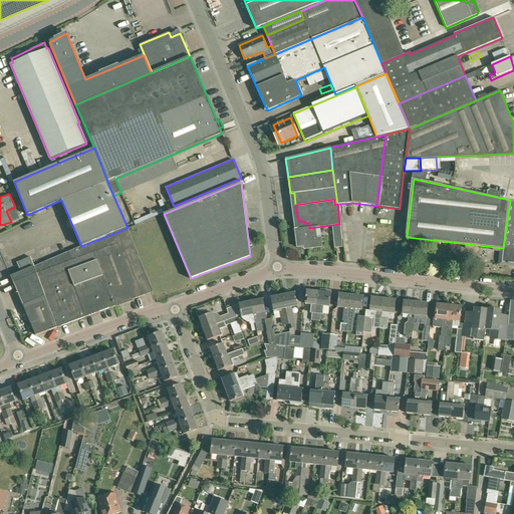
[(513,201),(510,201),(503,248),(502,261),(513,262),(513,201)]
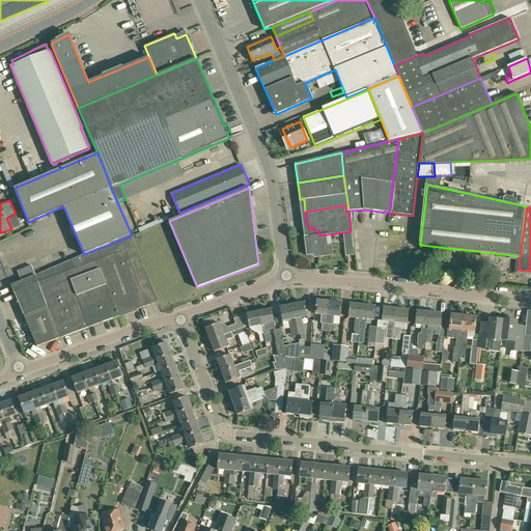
[(314,228),(308,228),(309,236),(304,238),(307,256),(317,254),(317,257),(333,255),(332,246),(328,247),(327,234),(319,235),(319,230),(314,230),(314,228)]
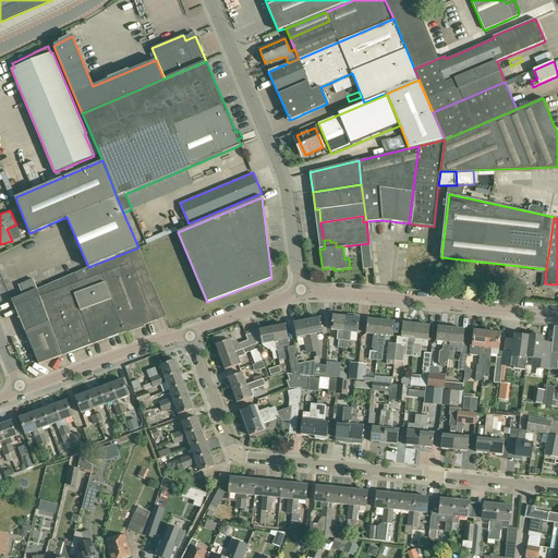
[(370,243),(368,243),(361,244),(363,259),(372,258),(370,243)]
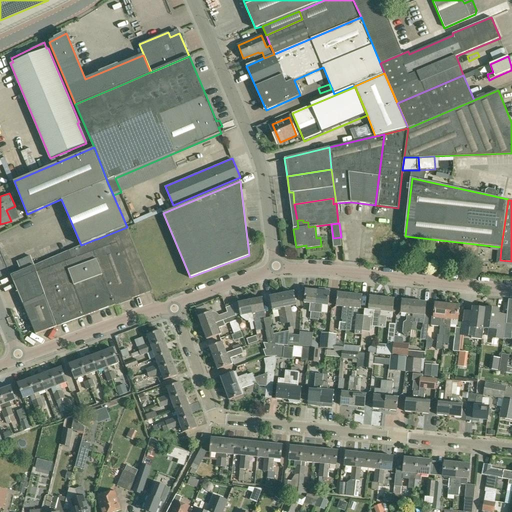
[(97,239),(96,239),(119,301),(121,300),(121,301),(132,297),(133,298),(153,291),(127,227),(97,239)]
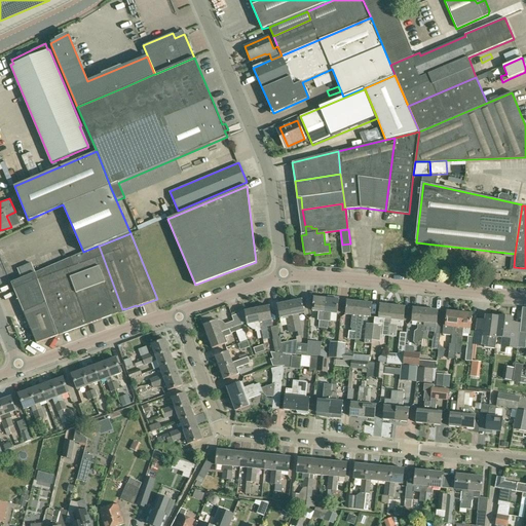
[(99,246),(83,252),(83,253),(11,283),(37,343),(120,312),(119,310),(122,309),(99,246)]
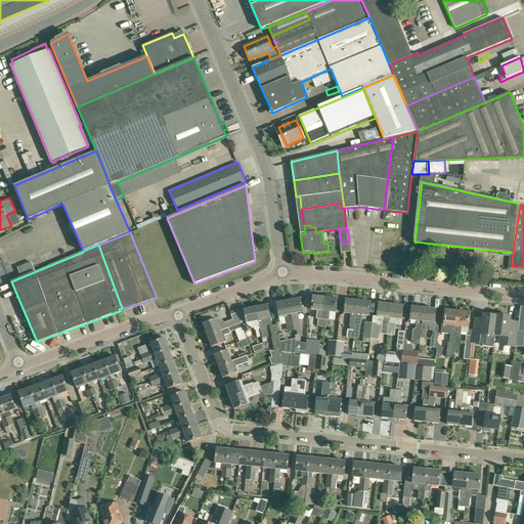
[(321,331),(325,298),(312,296),(311,310),(317,310),(316,319),(318,319),(317,326),(319,326),(319,331),(321,331)]
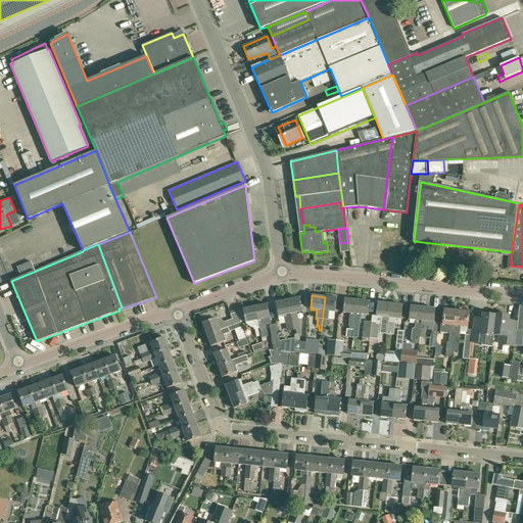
[(330,297),(325,297),(321,330),(324,331),(324,327),(326,327),(327,320),(328,320),(329,312),(335,312),(337,298),(336,298),(336,296),(331,295),(330,297)]
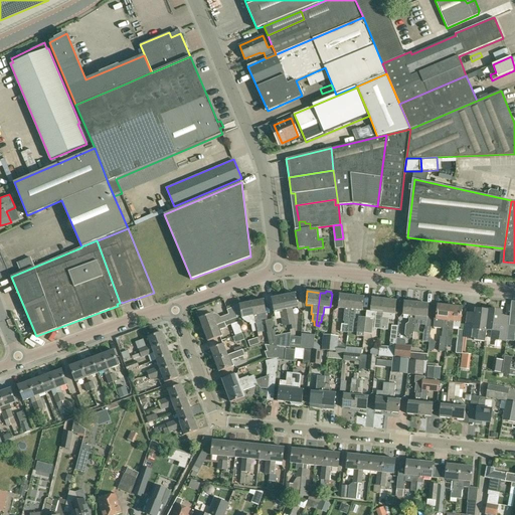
[(296,294),(284,296),(290,325),(294,324),(291,308),(298,307),(296,294)]
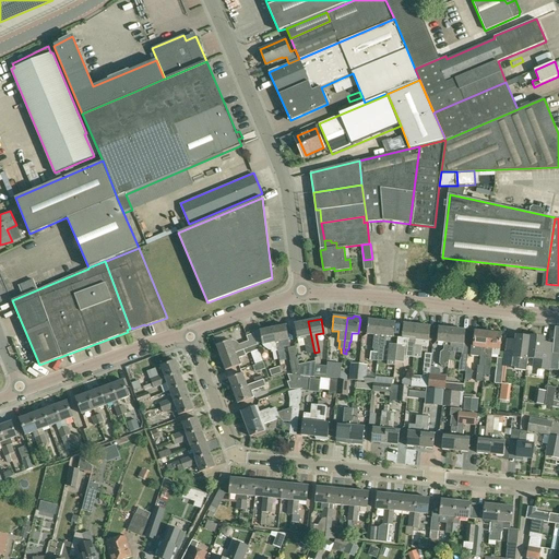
[(381,335),(382,321),(369,320),(367,334),(375,335),(373,344),(375,344),(373,352),(378,353),(379,353),(380,344),(380,335),(381,335)]
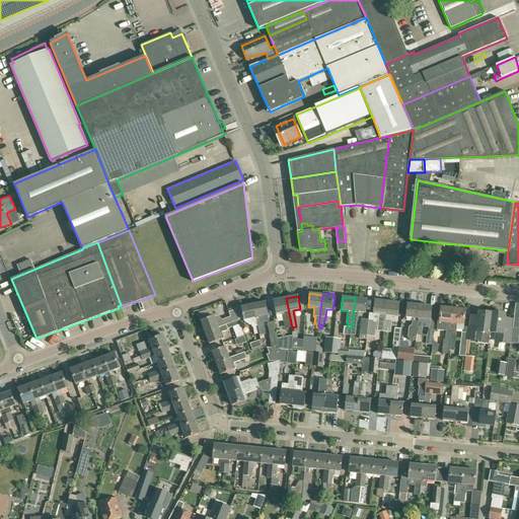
[(292,327),(286,298),(274,300),(276,314),(282,312),(284,321),(285,320),(287,328),(292,327)]
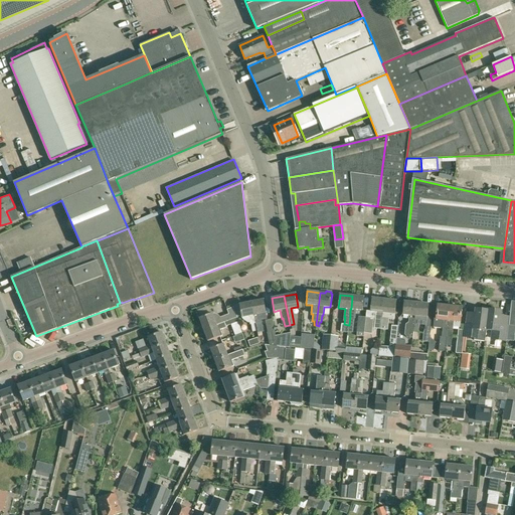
[(352,296),(351,309),(362,311),(364,297),(352,296)]
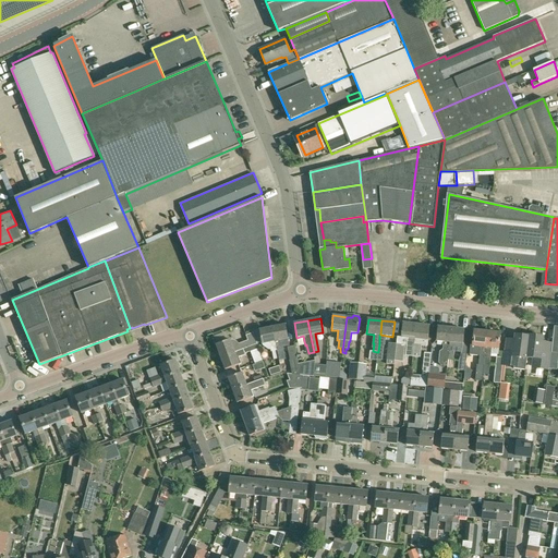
[(413,355),(414,344),(416,324),(403,323),(402,337),(409,338),(407,355),(413,355)]
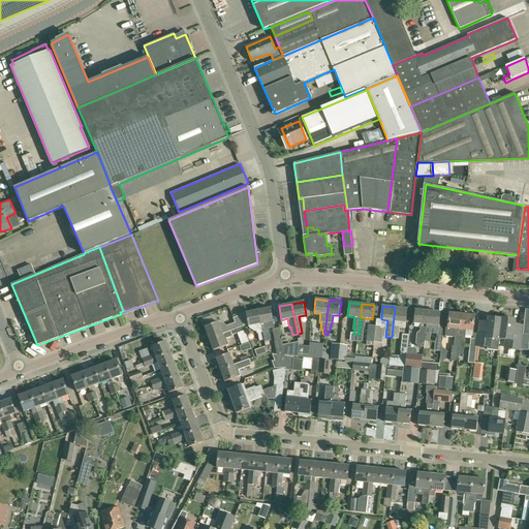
[(407,309),(395,307),(393,327),(405,328),(406,322),(407,309)]
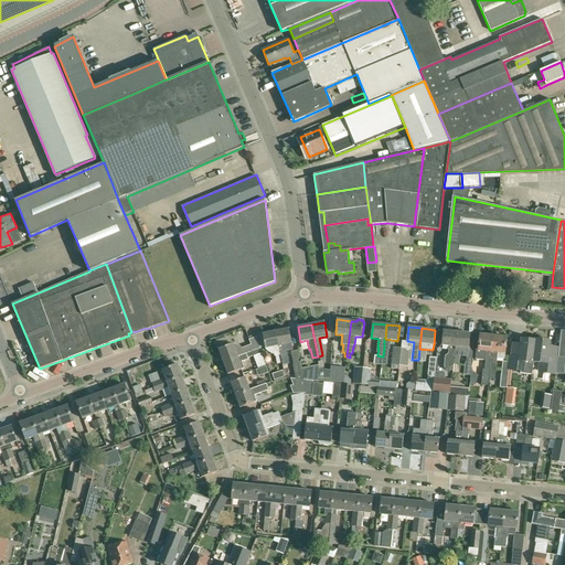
[(289,329),(276,332),(283,363),(284,368),(288,366),(287,362),(285,354),(287,354),(285,345),(292,343),(289,329)]
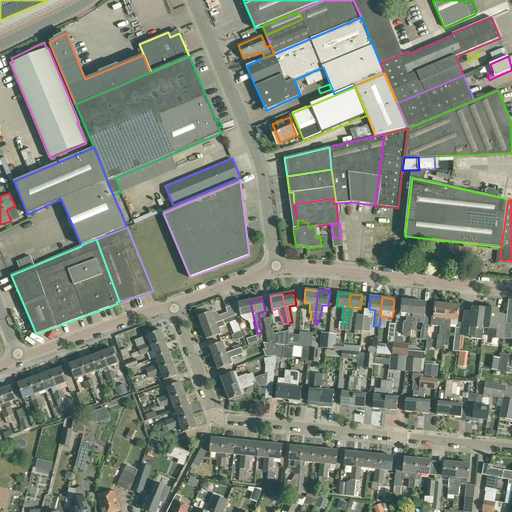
[(411,330),(414,301),(402,300),(401,313),(407,314),(407,321),(404,323),(403,333),(404,335),(410,336),(411,330)]
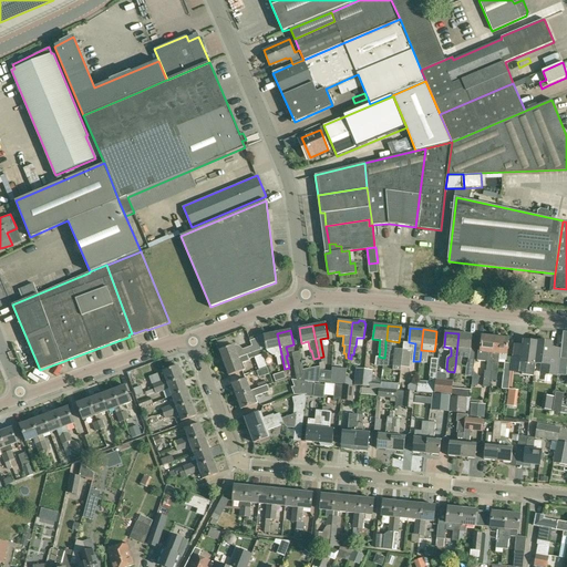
[(284,364),(277,333),(264,336),(267,350),(275,349),(276,358),(278,358),(279,364),(284,364)]
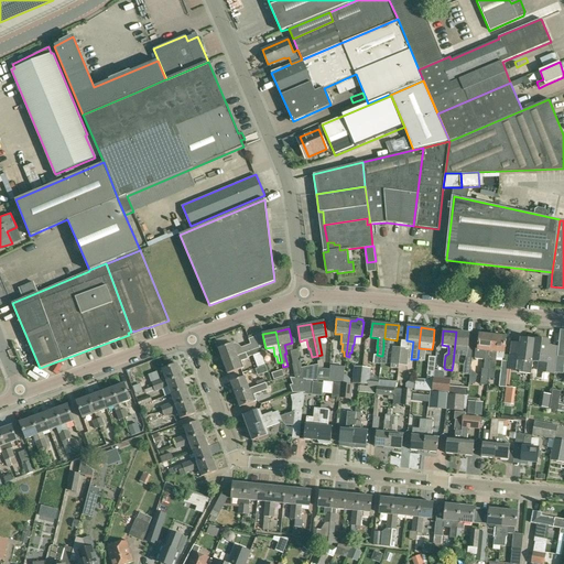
[(469,333),(456,332),(453,364),(458,364),(459,356),(467,349),(465,361),(464,364),(463,373),(469,375),(473,351),(468,348),(469,333)]
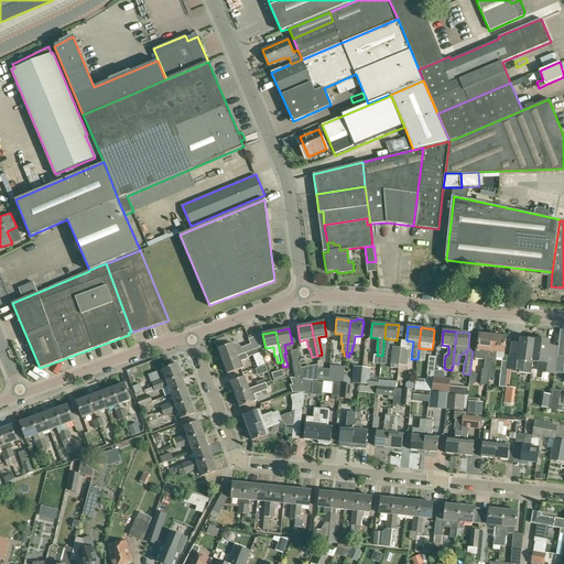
[(487,384),(489,369),(492,335),(479,334),(478,348),(476,348),(475,358),(485,359),(484,369),(483,369),(480,384),(487,384)]
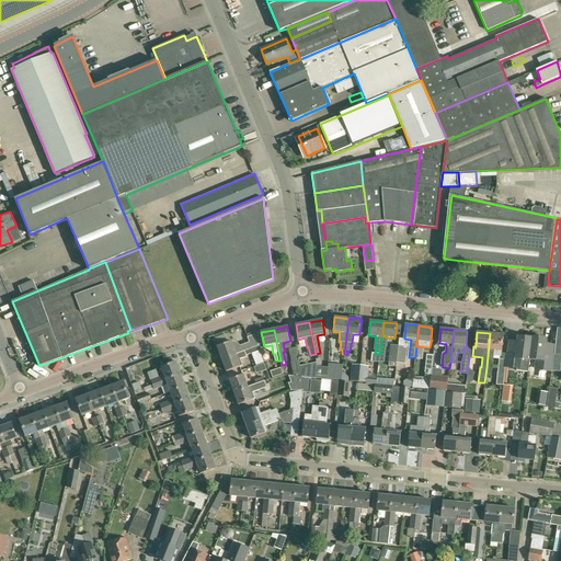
[(504,335),(490,333),(487,367),(492,367),(493,357),(493,355),(502,353),(502,350),(504,335)]
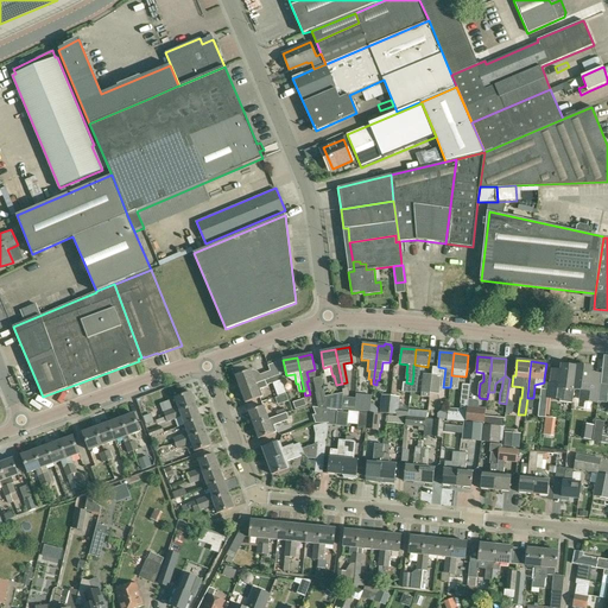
[(241,390),(280,375),(276,362),(268,366),(270,372),(260,375),(259,372),(254,371),(252,371),(251,371),(236,377),(241,390)]
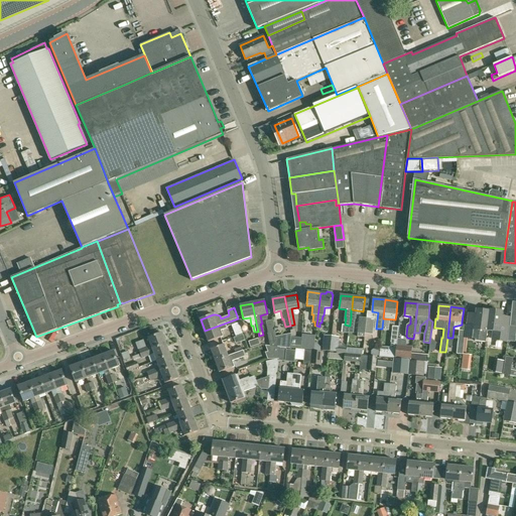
[(467,323),(466,331),(465,338),(475,339),(475,341),(486,343),(487,332),(490,310),(489,310),(489,311),(477,310),(477,313),(468,312),(467,323)]
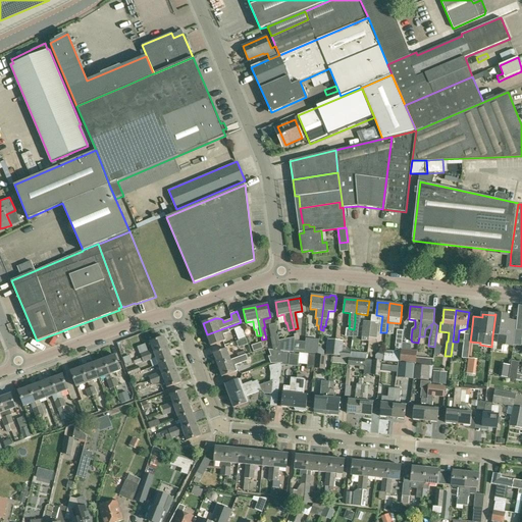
[(516,321),(508,320),(508,316),(496,314),(492,335),(493,335),(493,334),(500,334),(499,342),(501,344),(514,346),(515,330),(516,321)]
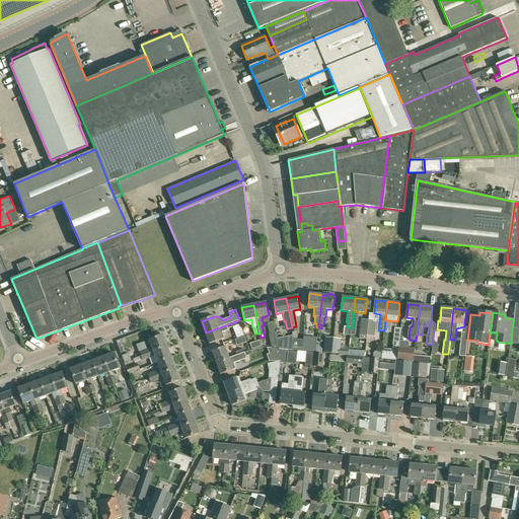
[(239,320),(206,332),(210,344),(225,339),(223,332),(229,330),(228,328),(241,324),(239,320)]
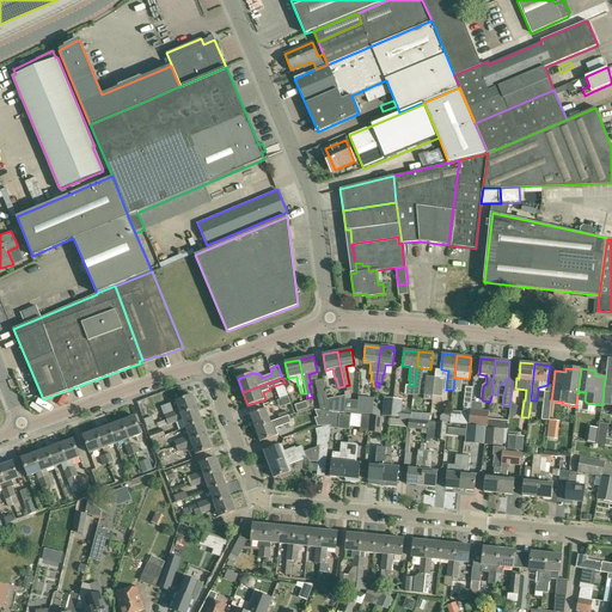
[(433,395),(435,378),(427,378),(426,395),(433,395)]
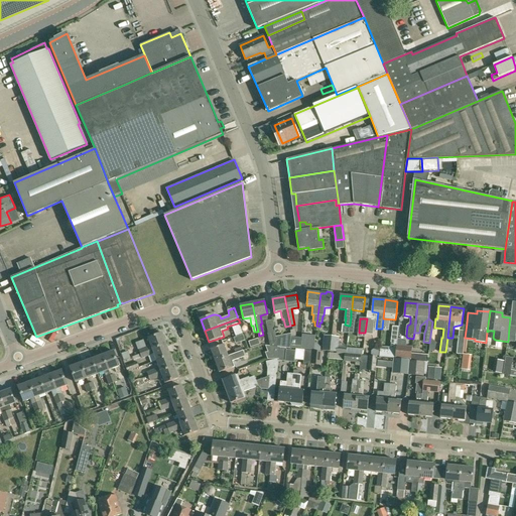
[(464,343),(465,338),(466,331),(460,331),(457,354),(463,354),(464,343)]
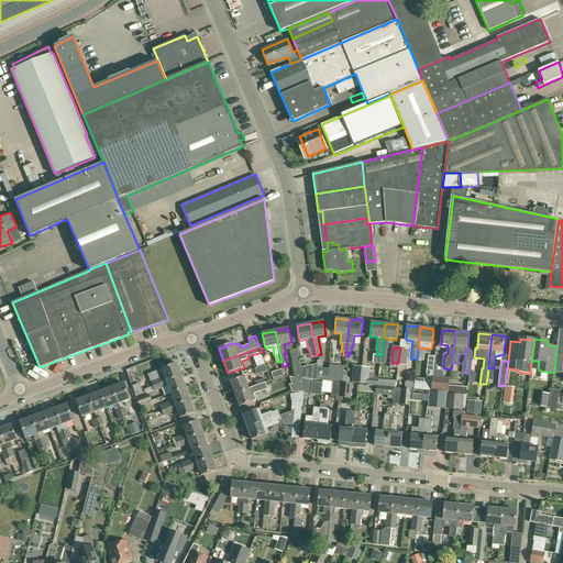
[(302,378),(300,367),(299,362),(291,363),(295,377),(302,378)]
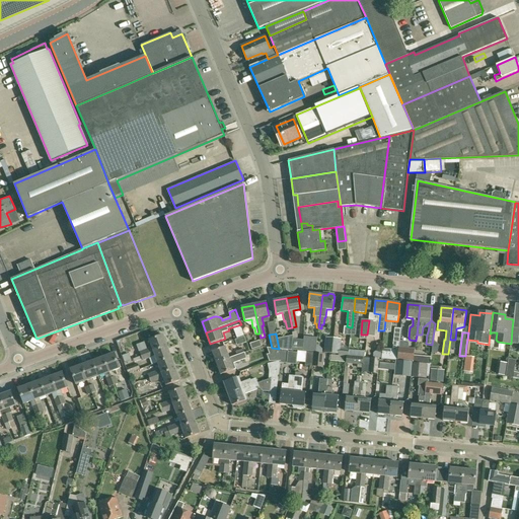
[(141,356),(167,347),(163,335),(150,340),(152,348),(140,352),(141,356)]
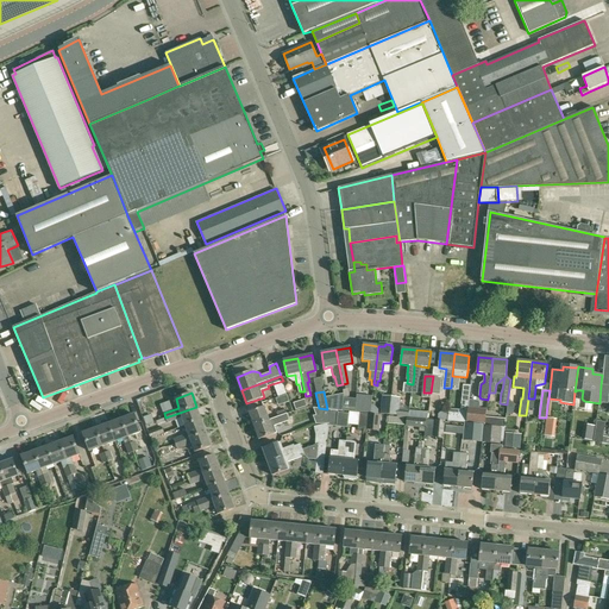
[(347,413),(347,410),(345,397),(344,394),(325,397),(327,409),(331,410),(338,412),(347,413)]
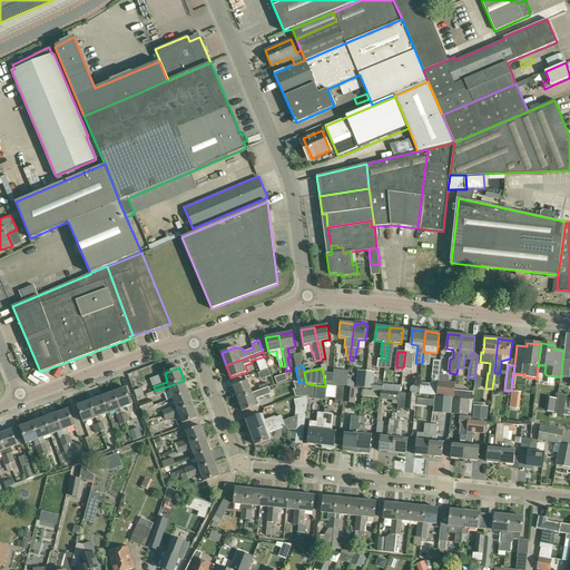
[(365,389),(366,371),(359,370),(356,387),(365,389)]
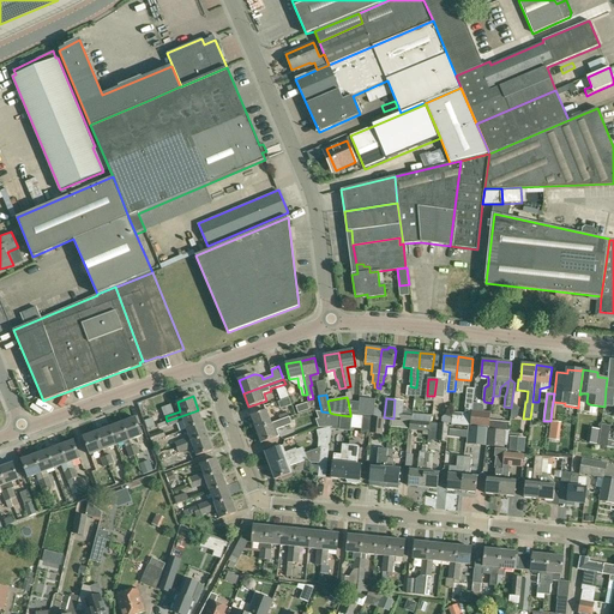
[(395,399),(393,419),(402,420),(410,421),(413,421),(414,414),(402,413),(404,401),(395,399)]
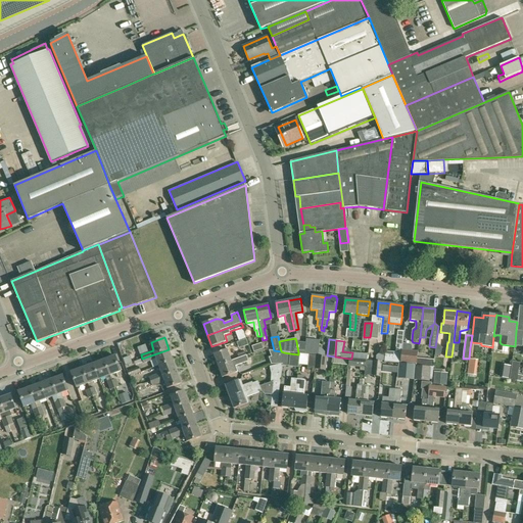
[(306,343),(296,341),(298,352),(305,353),(306,343)]
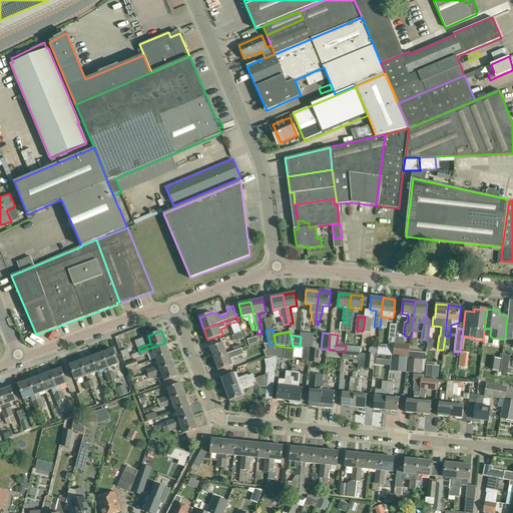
[(257,337),(247,340),(249,346),(259,343),(257,337)]
